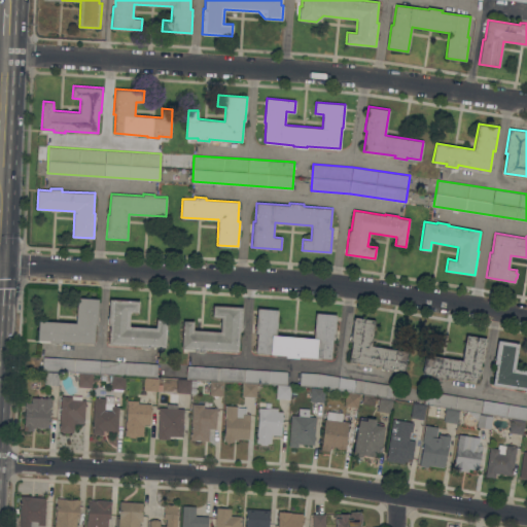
[(98,323),(96,323),(94,343),(62,341),(62,343),(50,342),(50,340),(38,339),(39,320),(76,322),(78,296),(99,297),(98,323)]
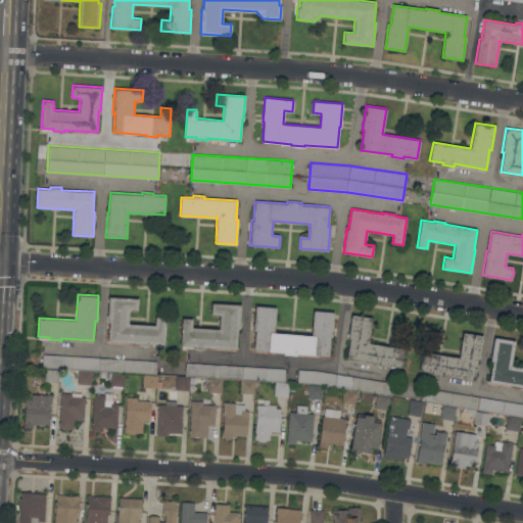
[(138,298),(138,310),(130,308),(129,323),(155,325),(155,316),(167,317),(164,344),(152,343),(152,345),(141,344),(141,342),(108,340),(109,322),(107,322),(109,296),(138,298)]
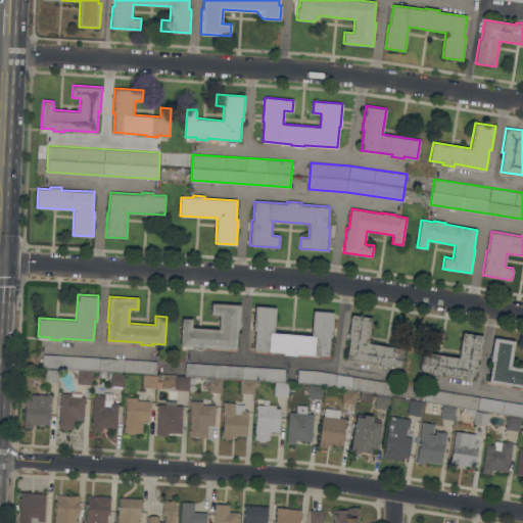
[(182,318),(192,318),(192,327),(219,328),(220,315),(211,314),(211,302),(241,304),(240,328),(238,328),(237,348),(204,346),(204,348),(193,347),(193,345),(181,345),(182,318)]
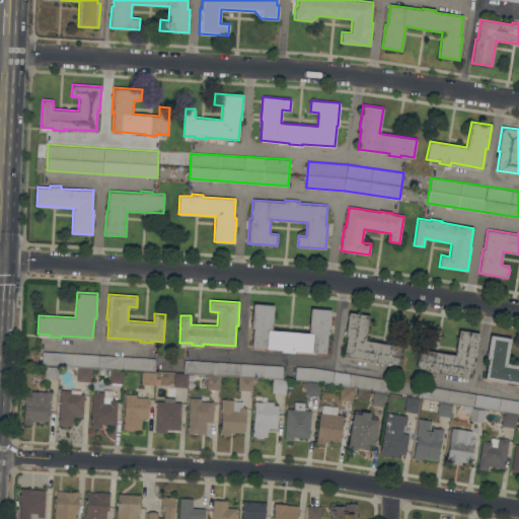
[(294,350),(294,352),(282,351),(282,349),(252,347),(253,327),(251,327),(253,302),(274,304),(272,329),(309,332),(311,307),(331,309),(329,334),(327,334),(326,353),(294,350)]
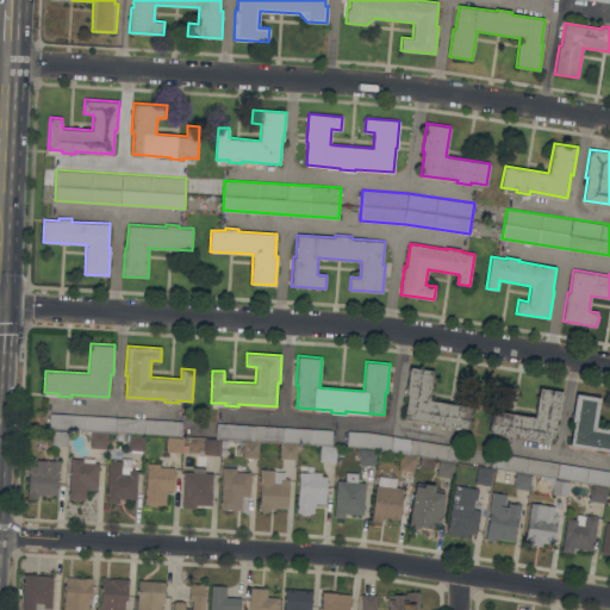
[(472,406),(468,428),(455,425),(454,428),(441,425),(442,423),(404,417),(408,394),(406,394),(410,366),(435,369),(430,399),(472,406)]
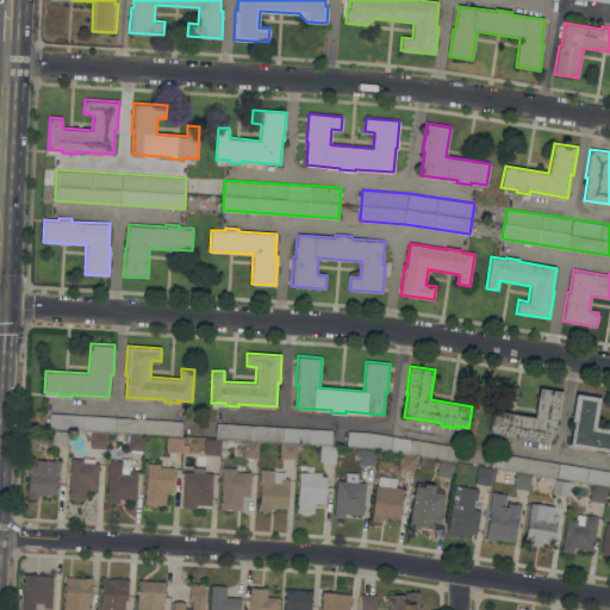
[(516,435),(516,437),(503,436),(503,434),(489,431),(492,409),(535,416),(540,387),(564,391),(559,418),(556,418),(553,441),(516,435)]
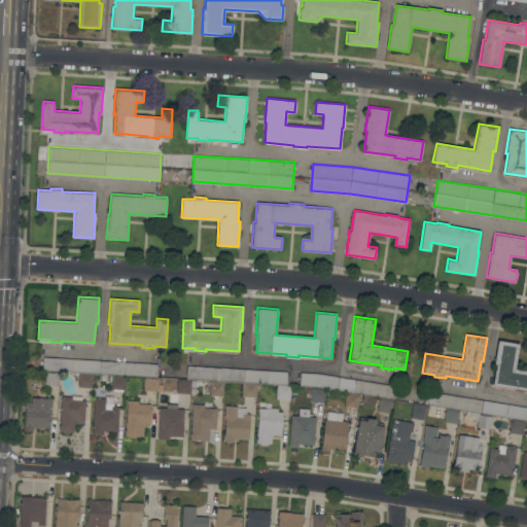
[(526,370),(526,391),(525,391),(525,389),(493,384),(496,363),(494,363),(498,339),(519,343),(515,367),(526,370)]
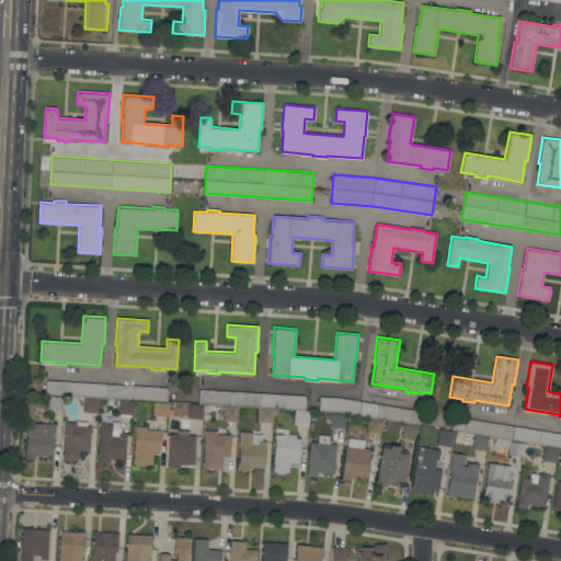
[(46,393),(46,379),(168,386),(168,400),(46,393)]
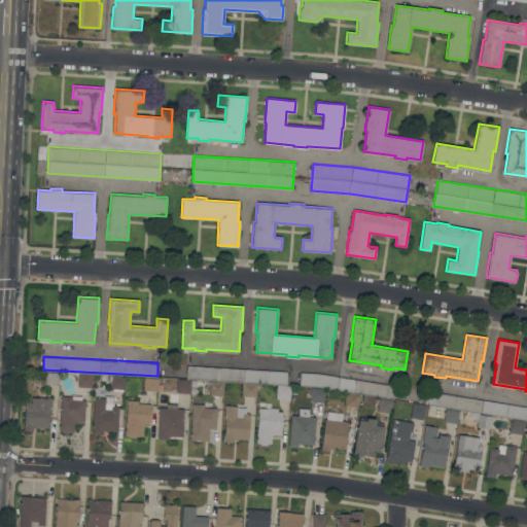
[(287,371),(286,384),(186,378),(187,364),(287,371)]
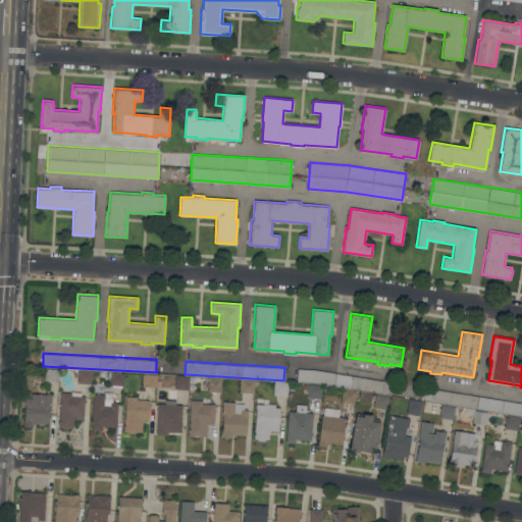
[(58,381),(45,380),(45,368),(59,369),(58,381)]
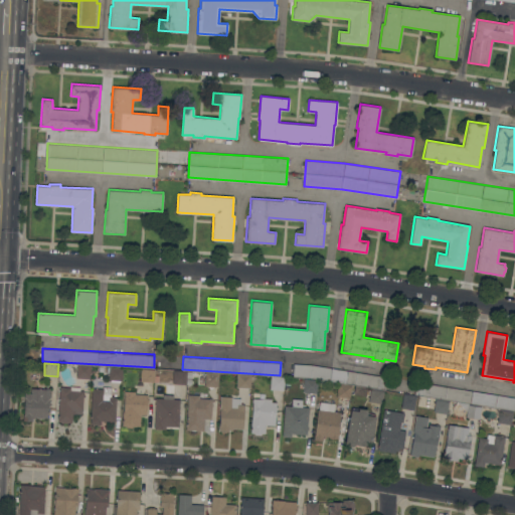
[(91,378),(76,377),(77,363),(91,364),(91,378)]
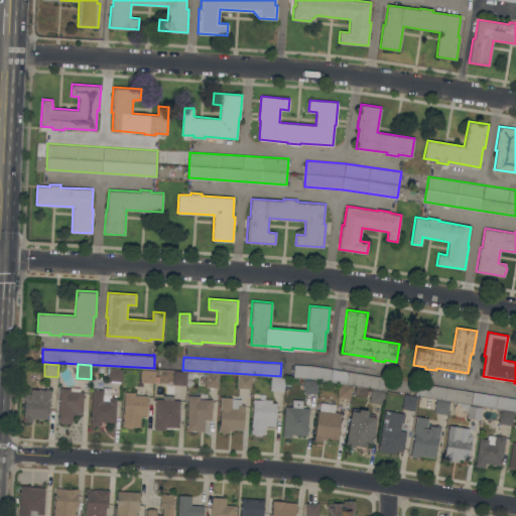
[(310,378),(293,376),(294,364),(312,365),(388,377),(386,390),(310,378)]
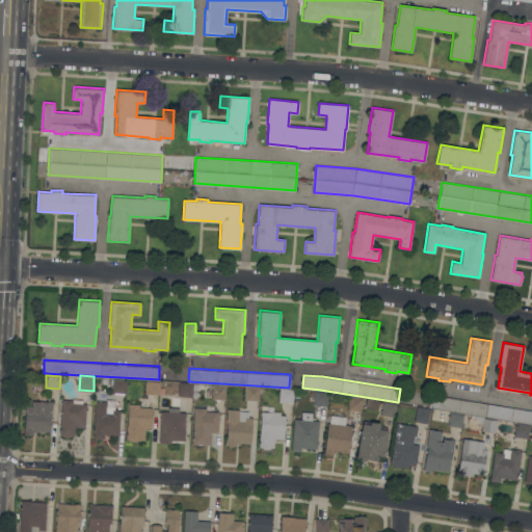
[(111,392),(112,379),(127,379),(126,393),(111,392)]
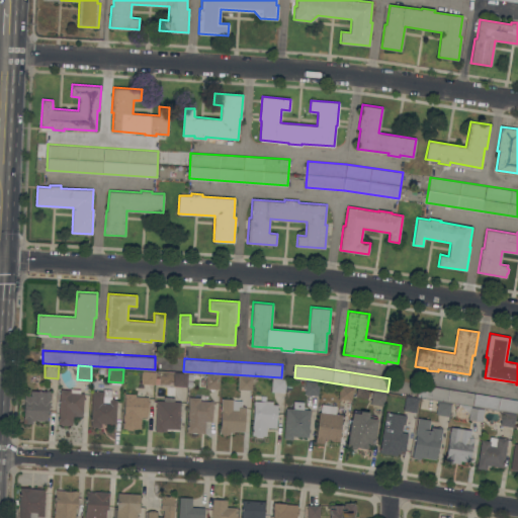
[(155,383),(142,383),(142,371),(156,371),(156,377),(155,383)]
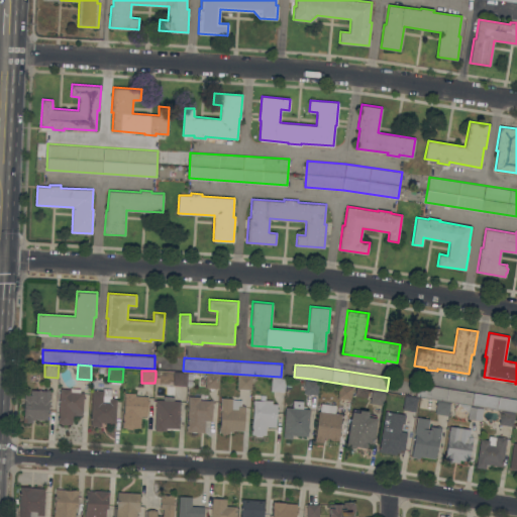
[(173,385),(174,372),(188,373),(188,386),(173,385)]
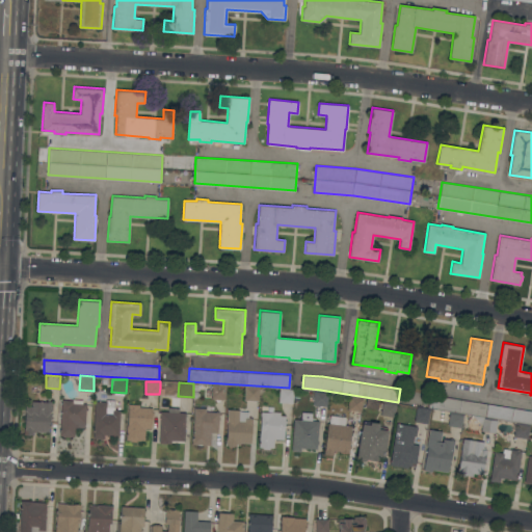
[(225,398),(212,398),(212,384),(227,386),(225,398)]
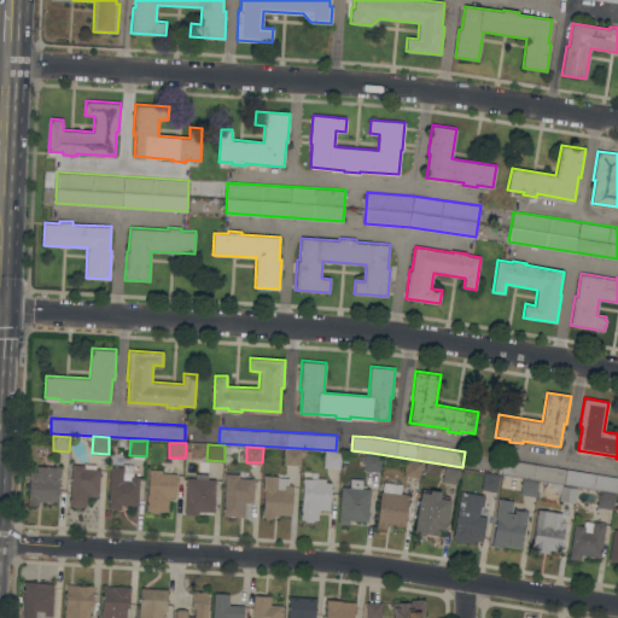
[(284,465),(285,449),(301,450),(301,466),(284,465)]
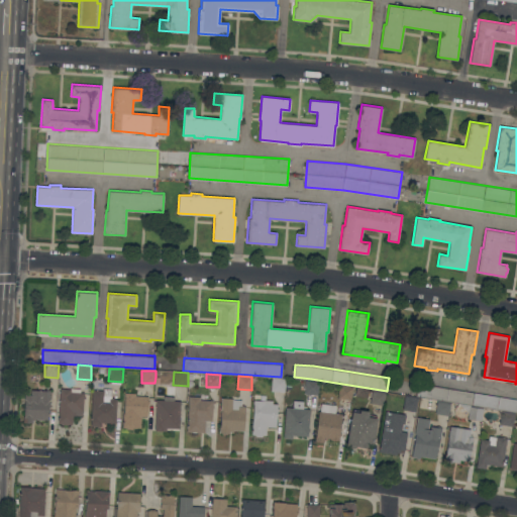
[(271,391),(272,378),(286,379),(285,391),(271,391)]
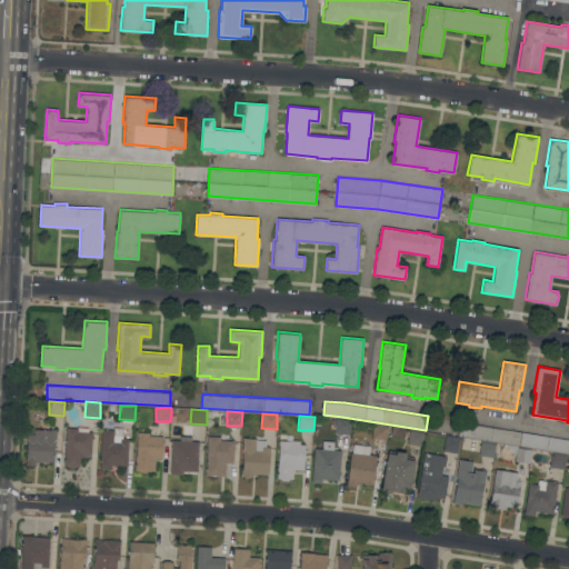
[(337,418),(351,420),(350,433),(335,432),(337,418)]
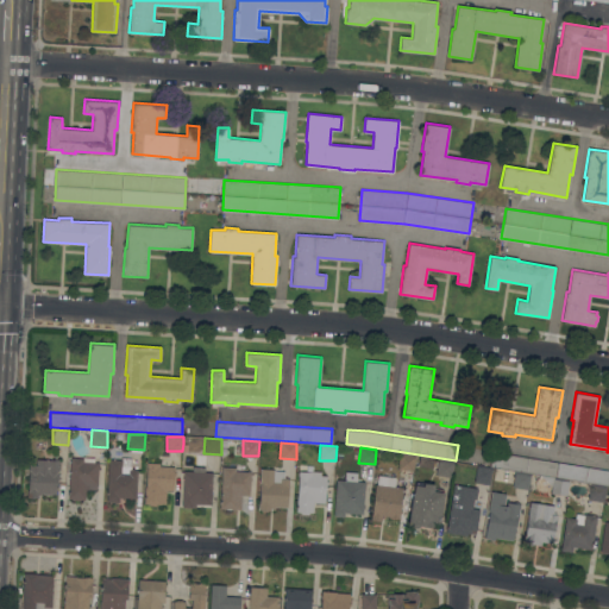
[(608,469),(608,484),(570,479),(570,481),(557,478),(542,476),(541,475),(532,472),(531,475),(515,471),(515,470),(489,466),(493,451),(608,469)]
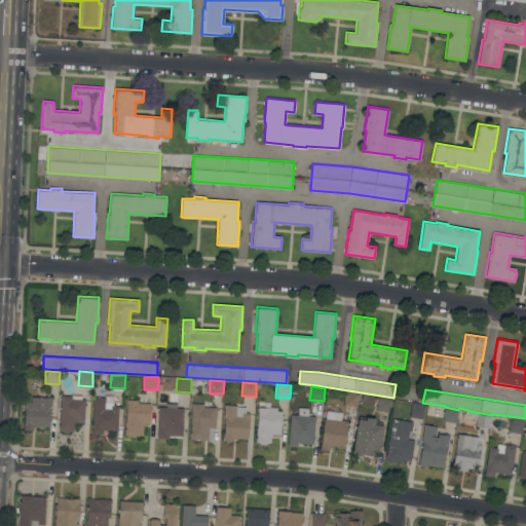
[(358,407),(344,405),(345,391),(360,393),(358,407)]
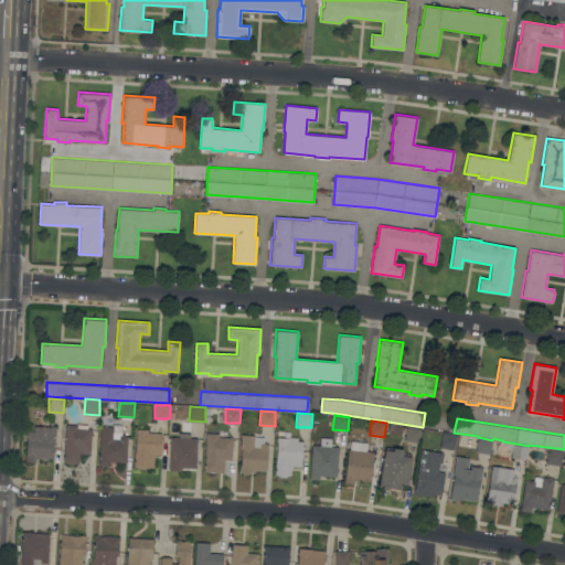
[(390,422),(404,424),(403,434),(388,432),(390,422)]
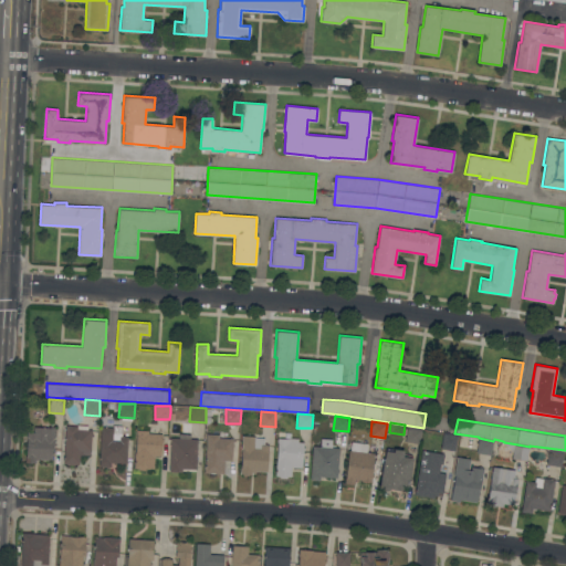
[(91,454),(80,453),(80,463),(75,463),(75,464),(69,464),(69,463),(64,462),(66,425),(77,425),(77,423),(88,425),(88,429),(92,429),(91,454)]
